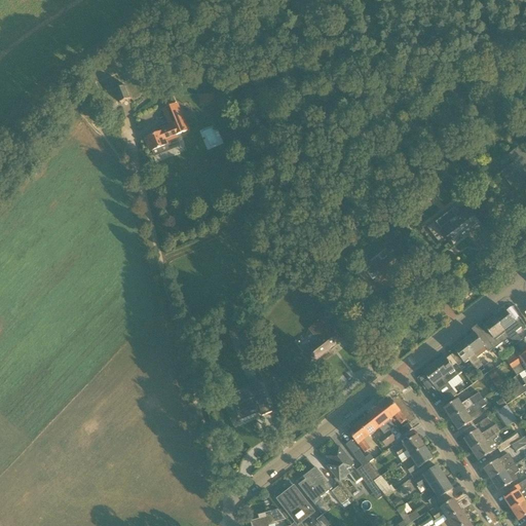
[(129,99),(128,94),(128,92),(127,92),(125,88),(126,87),(126,86),(125,86),(123,86),(124,87),(122,87),(121,83),(117,84),(118,89),(117,89),(115,89),(116,90),(115,90),(115,91),(116,91),(118,97),(117,97),(118,98),(120,103),(119,103),(120,104),(121,105),(122,104),(122,103),(129,101),(129,102),(130,101),(130,100),(132,100),(130,99),(129,99)]
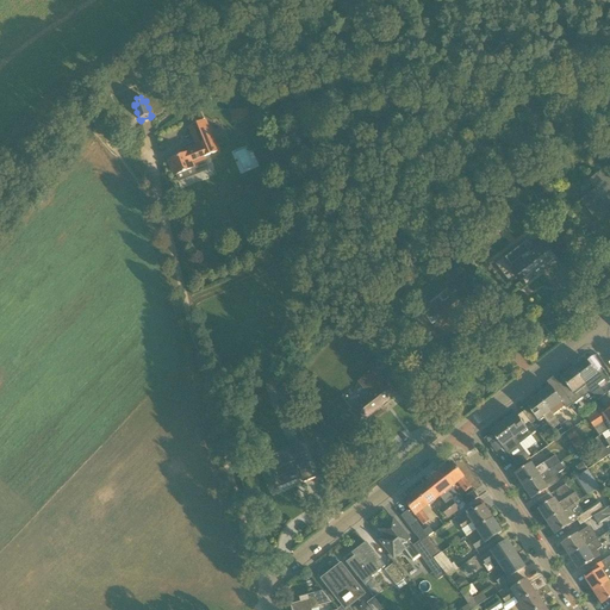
[(244,109),(231,110),(232,119),(246,117),(249,117),(248,107),(243,107),(244,109)]
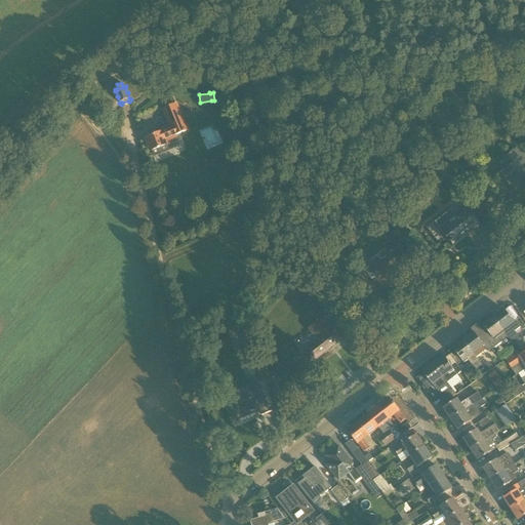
[(151,152),(167,146),(165,139),(188,131),(177,104),(162,111),(169,130),(146,138),(151,152)]
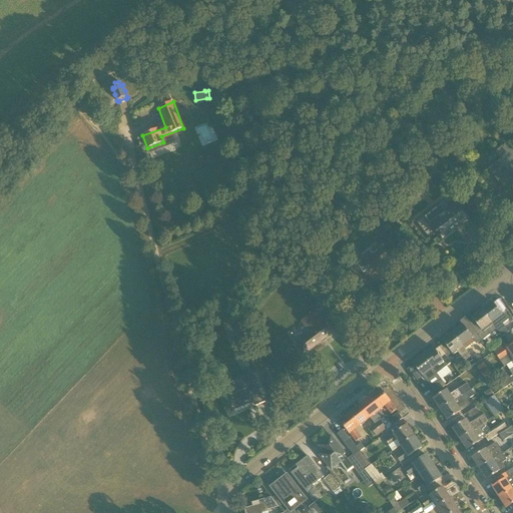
[(197,153),(194,157),(196,163),(202,165),(207,162),(207,156),(203,152),(197,153)]
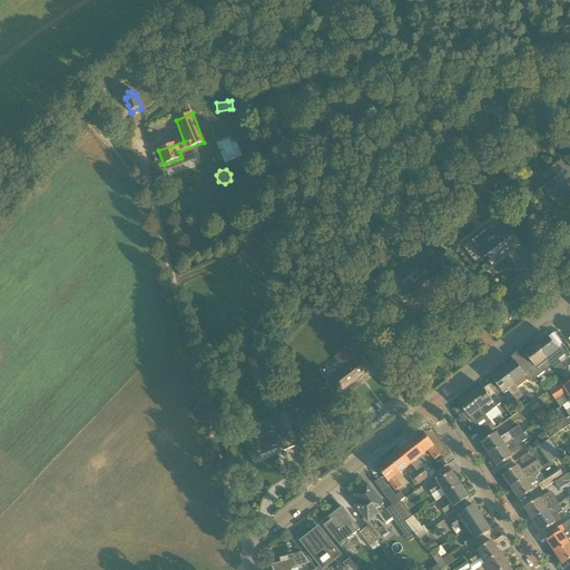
[(489,228),(472,242),(478,249),(480,252),(485,259),(491,266),(493,265),(512,251),(514,254),(518,252),(523,248),(507,227),(499,233),(500,235),(497,238),(489,228)]
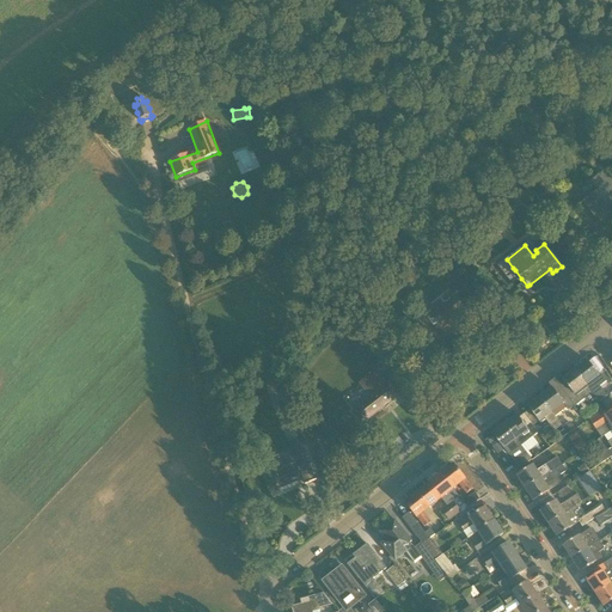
[(567,259),(575,252),(569,244),(561,251),(567,259)]
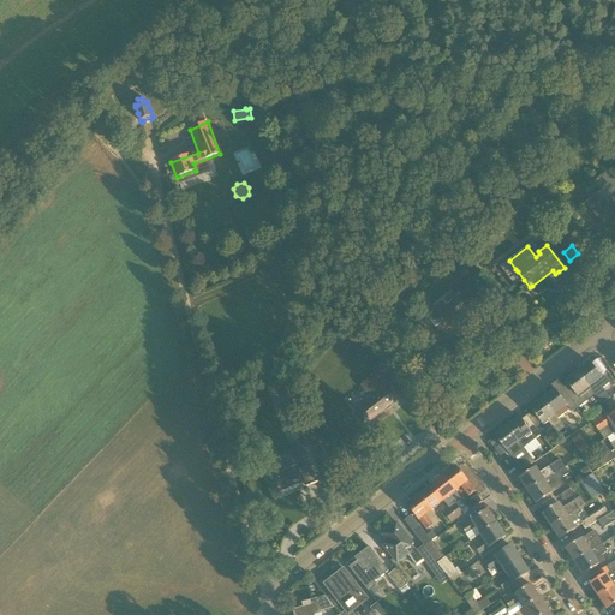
[(394,345),(388,336),(383,340),(389,348),(394,345)]
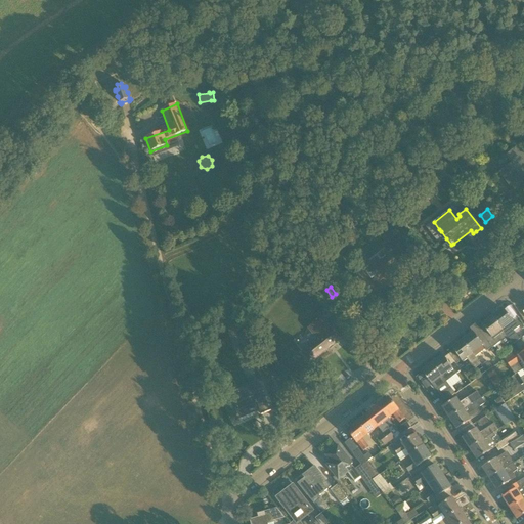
[(308,329),(317,341),(302,353),(310,362),(329,348),(328,346),(333,343),(334,345),(341,339),(334,329),(331,331),(330,330),(343,318),(334,307),(313,323),(313,324),(308,329)]
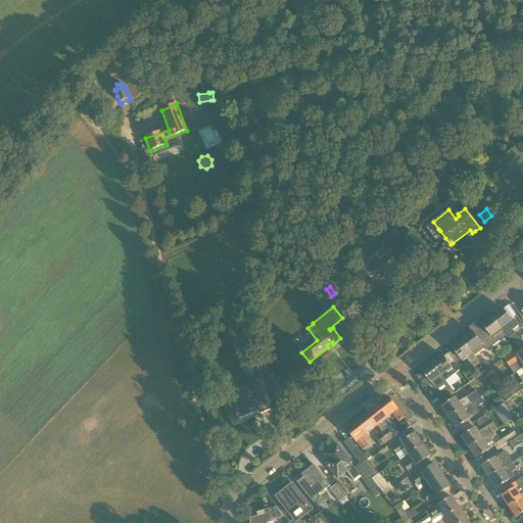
[(508,325),(512,322),(508,316),(507,315),(503,308),(492,317),(510,340),(513,343),(519,339),(513,330),(512,331),(508,325)]
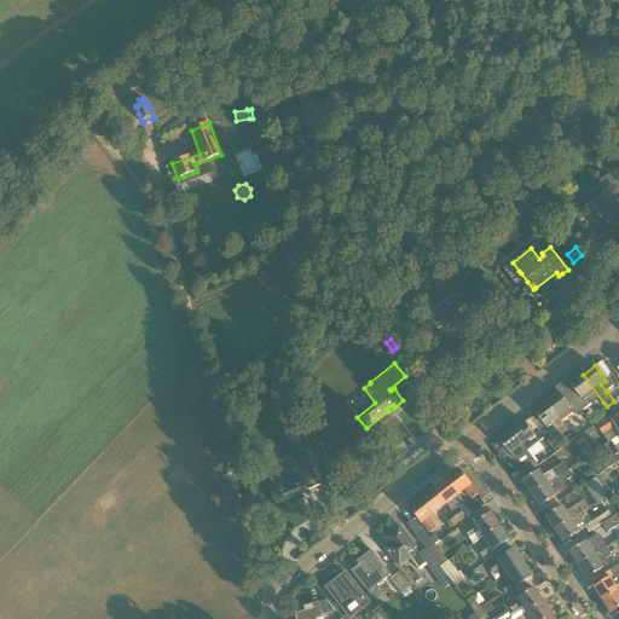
[(574,391),(570,394),(582,411),(593,403),(596,409),(603,403),(583,375),(571,385),(574,391)]
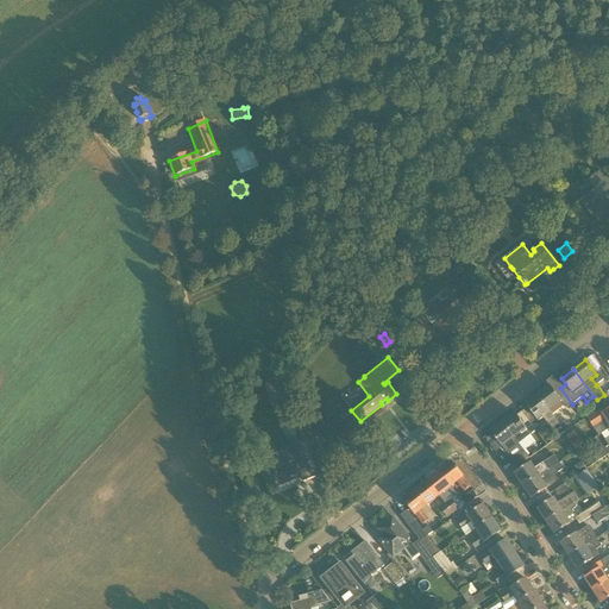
[(550,387),(538,396),(553,418),(565,408),(566,409),(572,405),(560,388),(554,393),(550,387)]
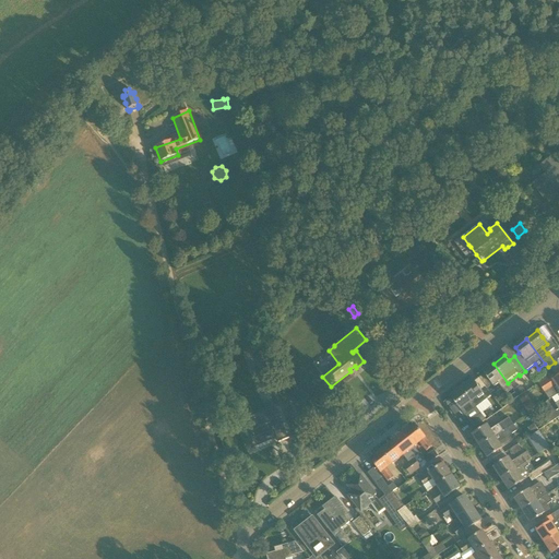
[(485,375),(479,378),(487,389),(492,384),(495,388),(499,383),(502,387),(501,388),(506,394),(513,389),(508,383),(494,364),(483,372),(485,375)]
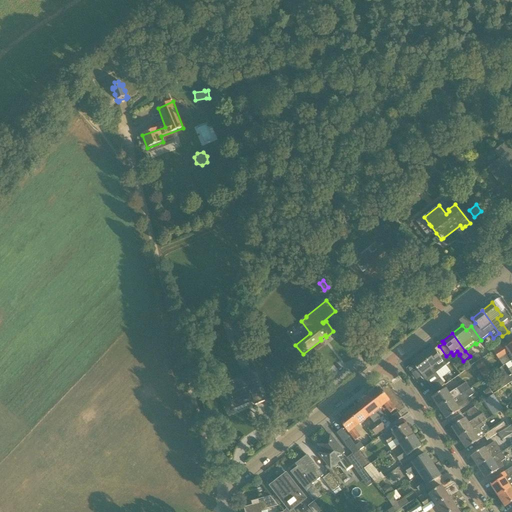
[(511,360),(511,345),(508,348),(505,344),(493,351),(503,367),(511,360)]
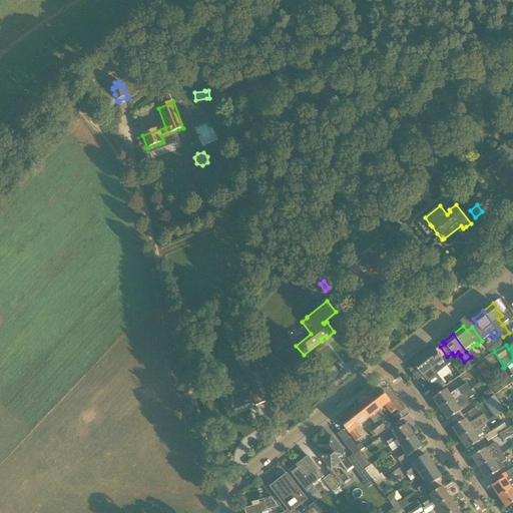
[(424,357),(437,375),(452,363),(447,357),(440,347),(435,351),(434,349),(424,357)]
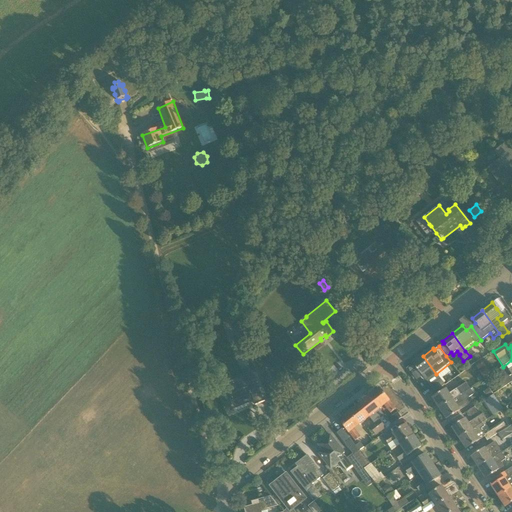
[(257,349),(246,354),(248,360),(259,355),(257,349)]
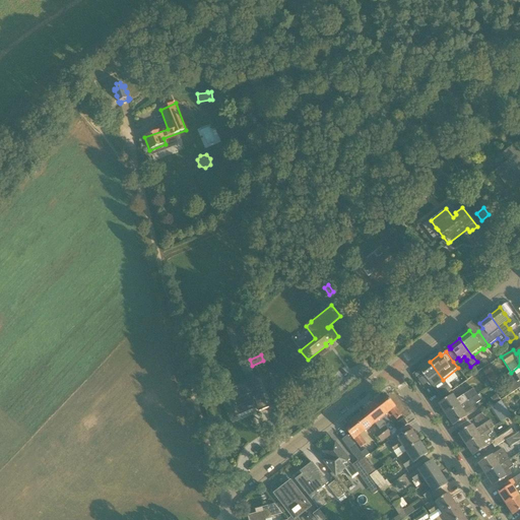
[(486,361),(479,366),(482,370),(489,366),(490,365),(486,361)]
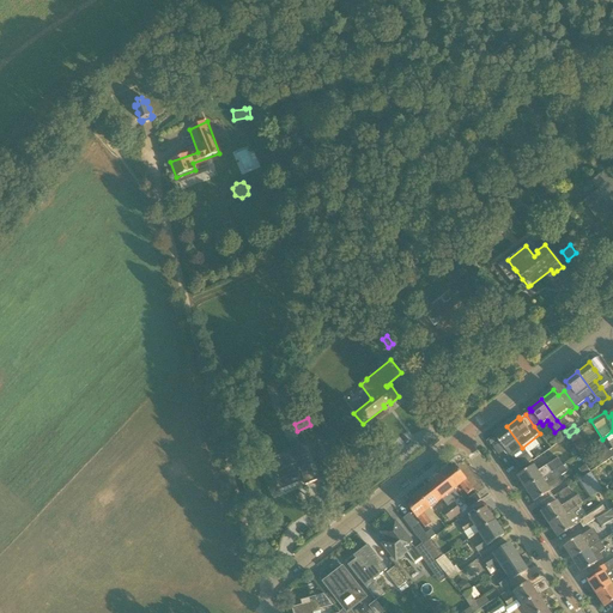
[(522,448),(507,426),(493,435),(499,442),(498,442),(499,444),(501,443),(510,456),(511,456),(515,462),(528,454),(522,448)]
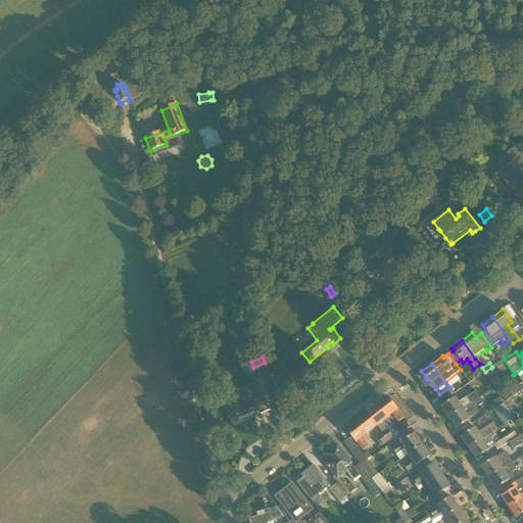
[(488,379),(495,374),(491,368),(485,372),(484,373),(488,379)]
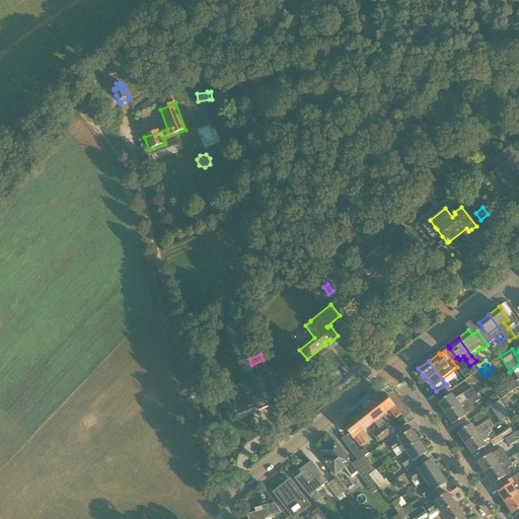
[(423,376),(418,379),(422,386),(427,382),(423,376)]
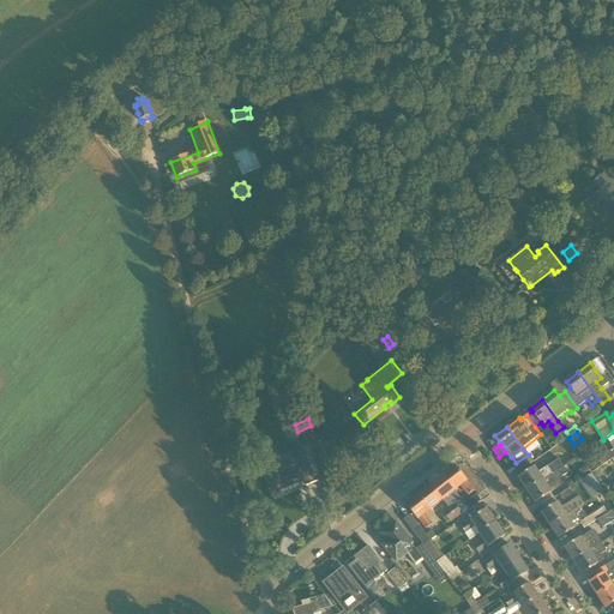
[(317,482),(302,446),(289,452),(294,465),(271,474),(278,492),(280,492),(298,485),(298,483),(305,480),(307,486),(317,482)]
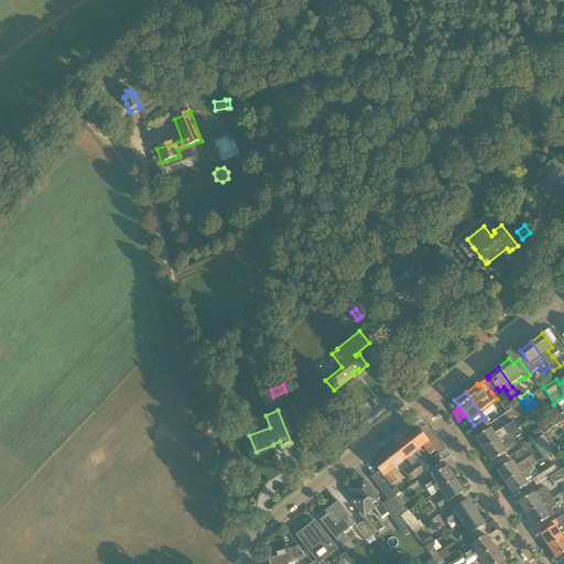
[(553,429),(563,421),(563,420),(561,414),(549,422),(553,429)]
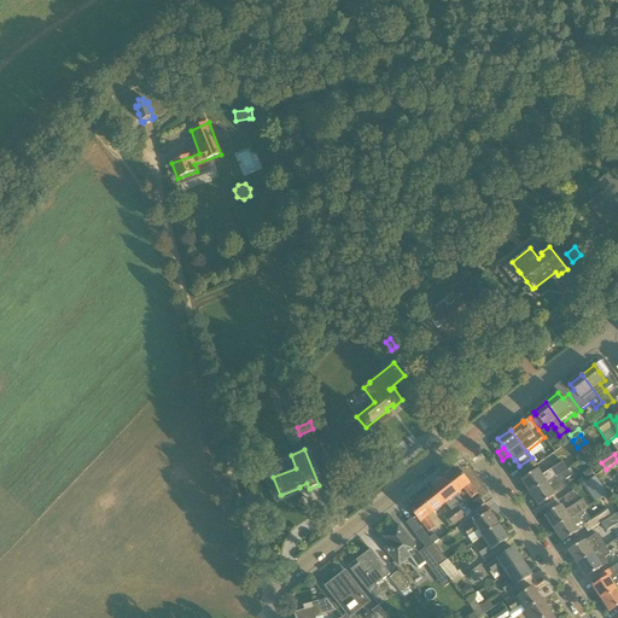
[(524,473),(537,465),(532,458),(519,466),(524,473)]
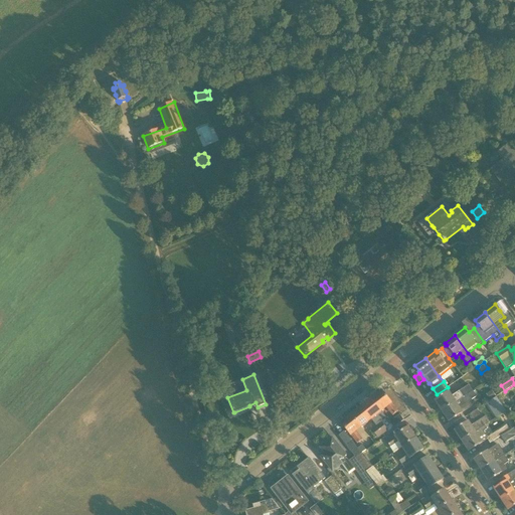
[(443,411),(473,390),(469,385),(452,397),(448,391),(436,400),(443,411)]
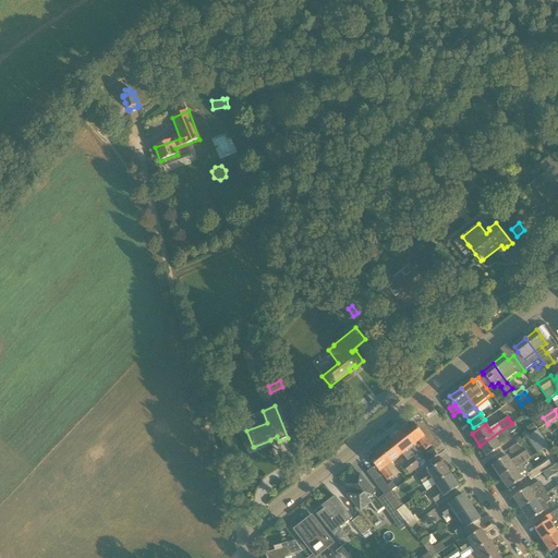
[(500,448),(497,443),(517,431),(512,423),(480,446),(487,457),(500,448)]
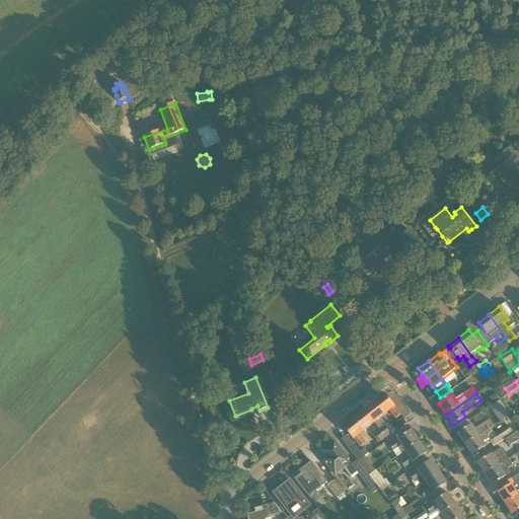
[(494,403),(500,399),(496,393),(490,397),(494,403)]
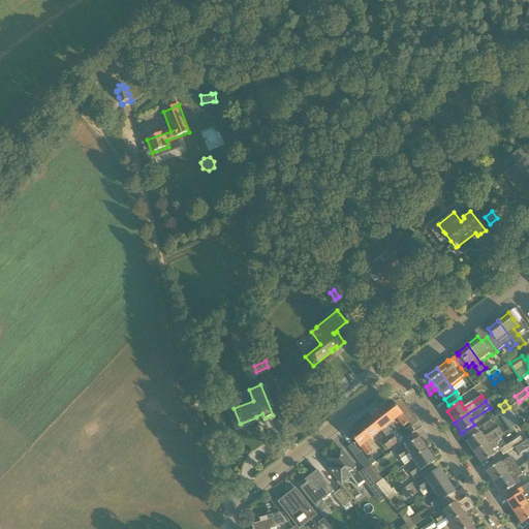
[(409,423),(393,402),(382,410),(392,423),(397,418),(404,427),(409,423)]
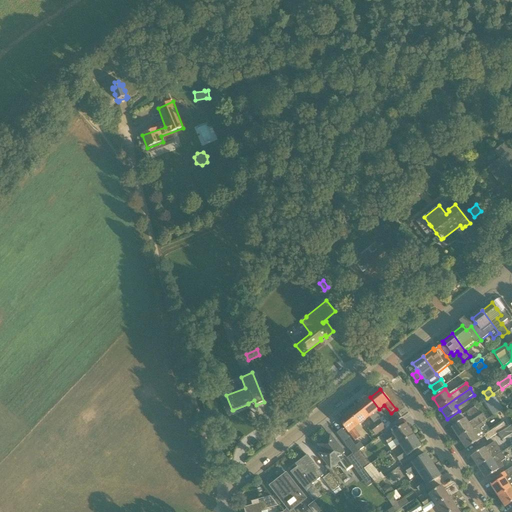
[(493,396),(485,401),(494,414),(502,409),(493,396)]
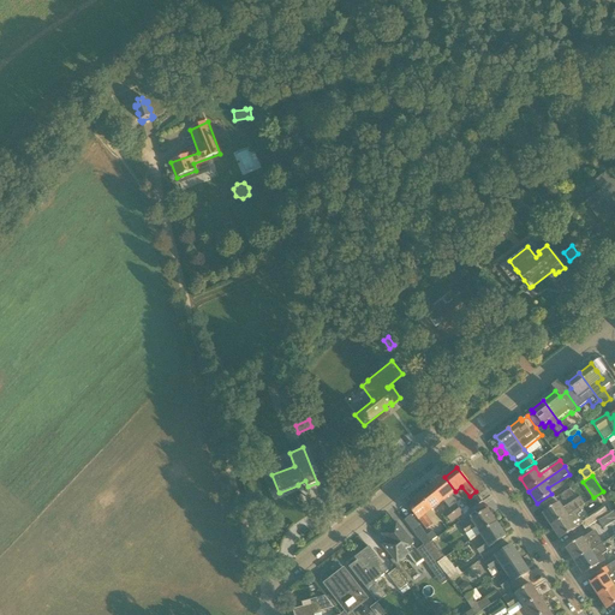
[(445,477),(433,487),(443,501),(449,508),(455,505),(461,500),(455,491),(445,477)]
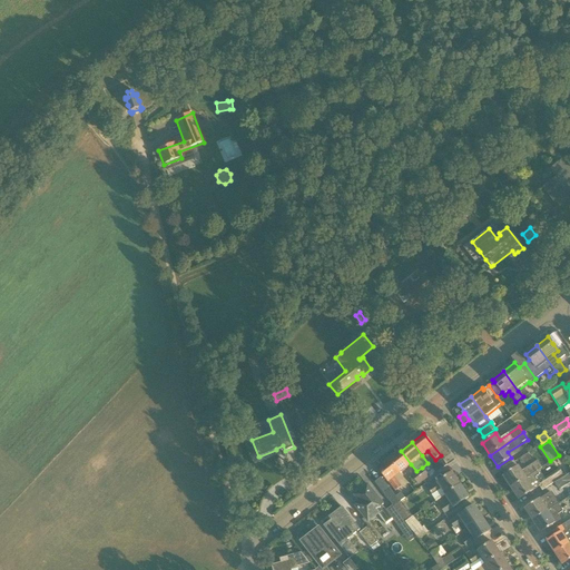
[(400,473),(411,464),(401,451),(390,460),(400,473)]
